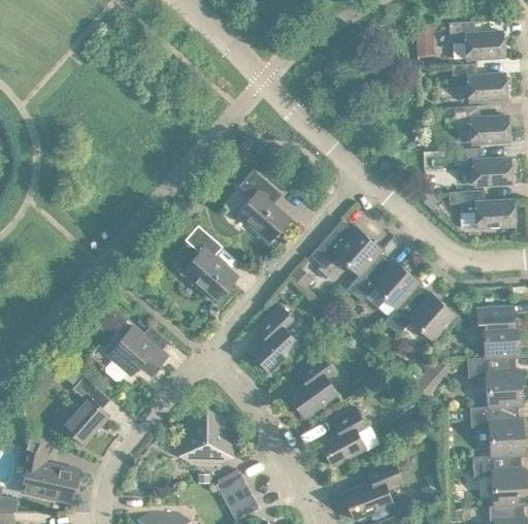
[(474,22),(450,23),(451,43),(452,43),(453,59),(466,59),(504,57),(503,32),(474,33),(474,22)]
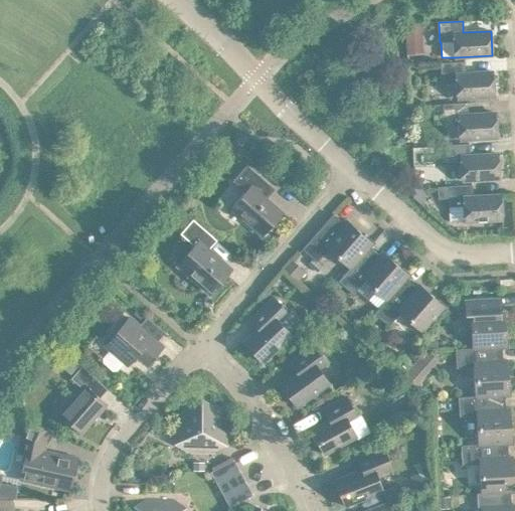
[(421,23),(405,24),(406,37),(422,36),(421,23)]
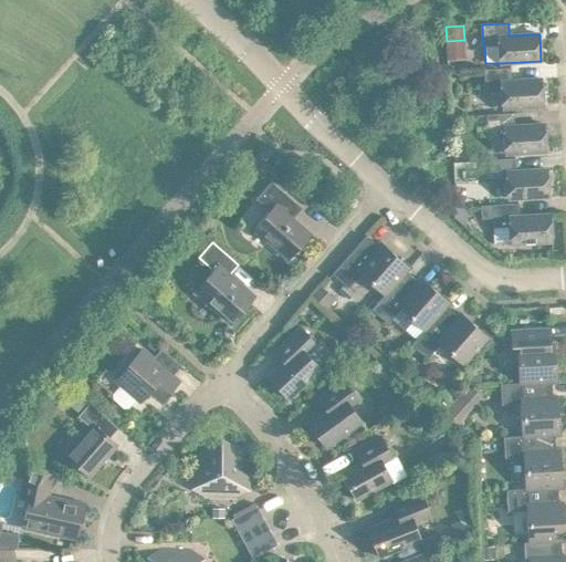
[(512,81),(511,68),(484,70),(485,92),(502,91),(503,108),(544,106),(542,80),(512,81)]
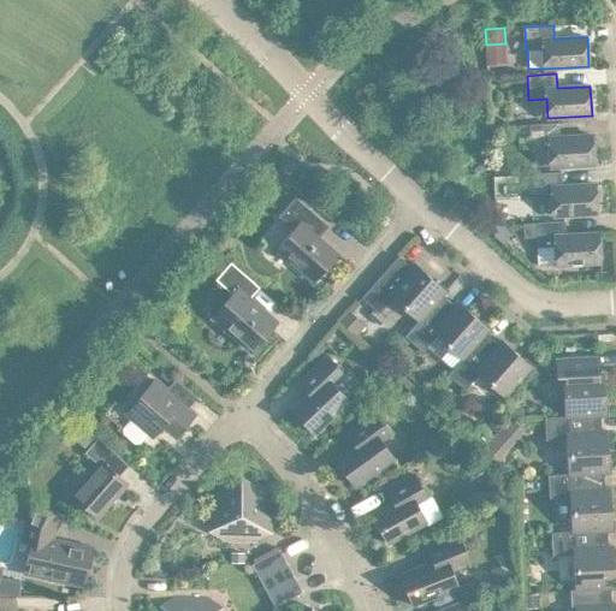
[(560,137),(558,123),(531,125),(532,149),(549,148),(550,167),(594,164),(593,135),(560,137)]
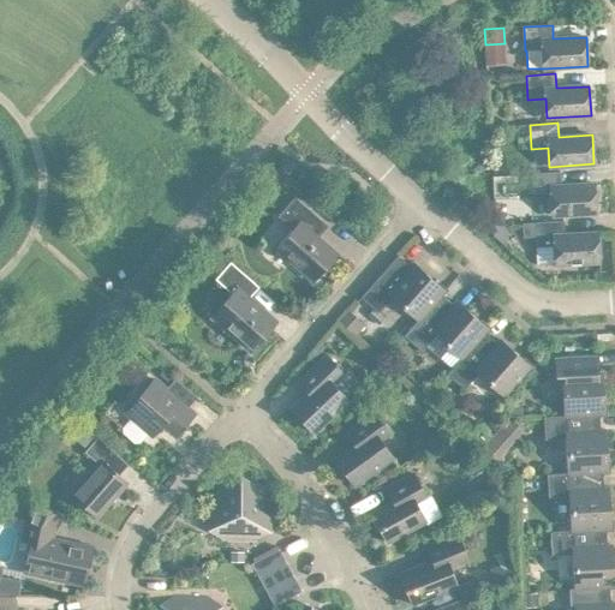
[(507,159),(493,159),(494,177),(508,175),(507,159)]
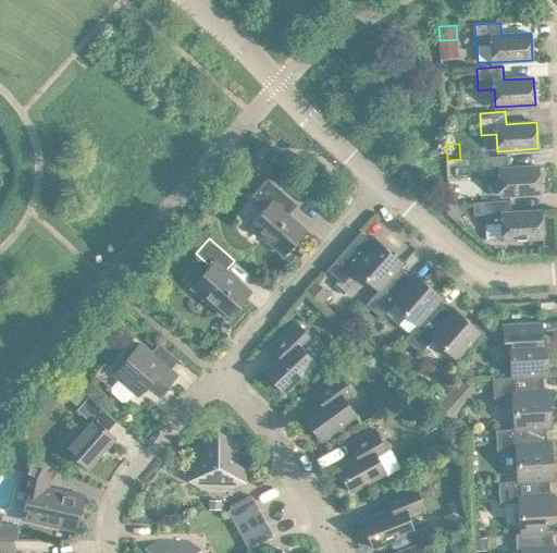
[(254,170),(262,160),(252,151),(244,161),(254,170)]
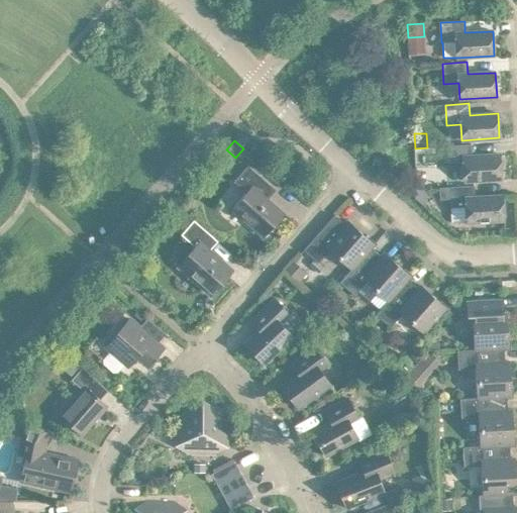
[(473,157),(472,144),(447,145),(448,167),(463,166),(464,181),(502,179),(500,155),(473,157)]
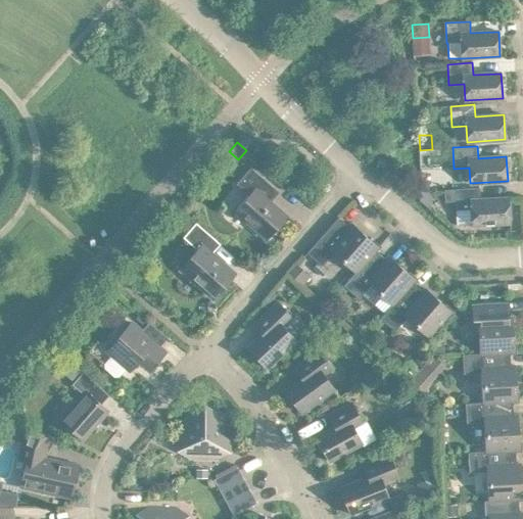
[(235,211),(266,239),(287,216),(265,195),(273,186),(251,168),(237,184),(250,195),(235,211)]
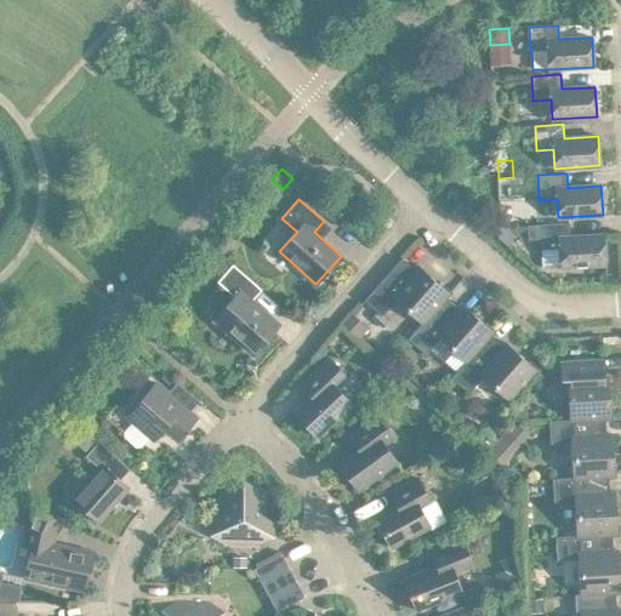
[(569,223),(541,224),(542,250),(543,249),(545,268),(560,267),(605,264),(604,235),(570,238),(569,223)]
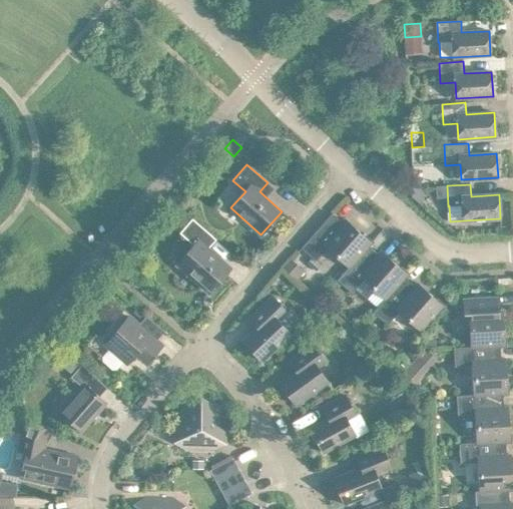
[(412,187),(412,197),(423,206),(423,187),(414,187),(412,187)]
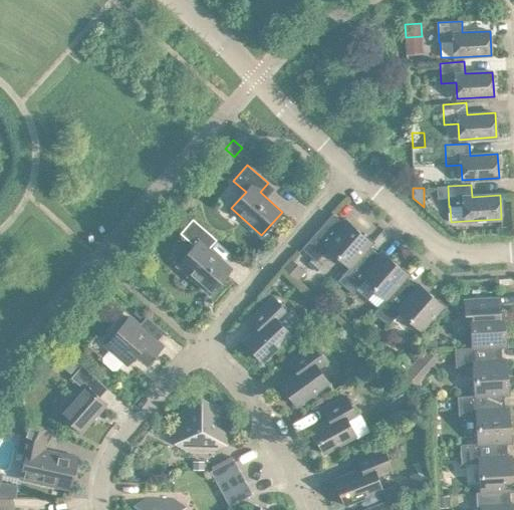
[(328,248),(349,267),(350,268),(369,246),(373,242),(373,241),(371,243),(345,220),(342,223),(333,214),(302,249),(316,261),(328,248)]
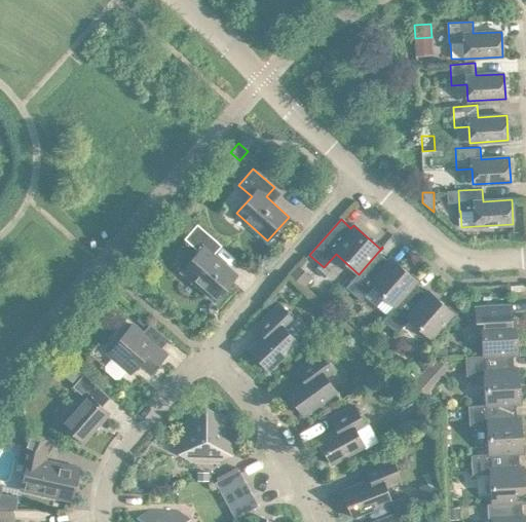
[(236,275),(214,255),(222,246),(197,224),(184,238),(198,251),(181,271),(214,300),(236,275)]
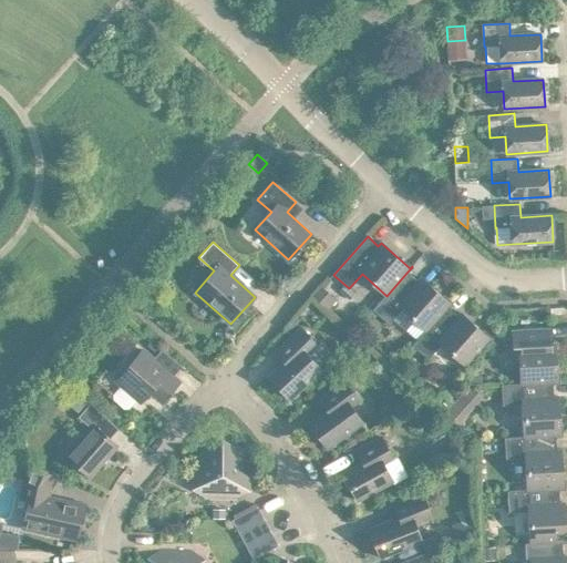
[(402,309),(425,330),(426,330),(447,307),(452,302),(450,303),(421,277),(418,280),(408,272),(387,296),(385,295),(373,309),(389,324),(402,309)]
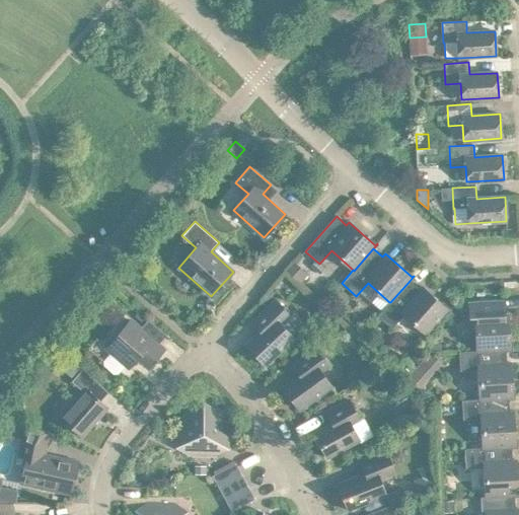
[(294,263),(286,273),(299,285),(308,274),(294,263)]
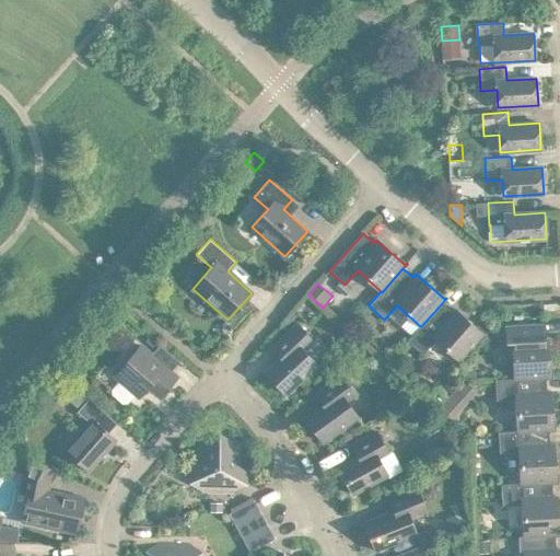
[(421,326),(420,326),(408,340),(423,355),(436,340),(461,362),(487,333),(486,332),(483,334),(455,309),(452,312),(442,303),(421,326)]
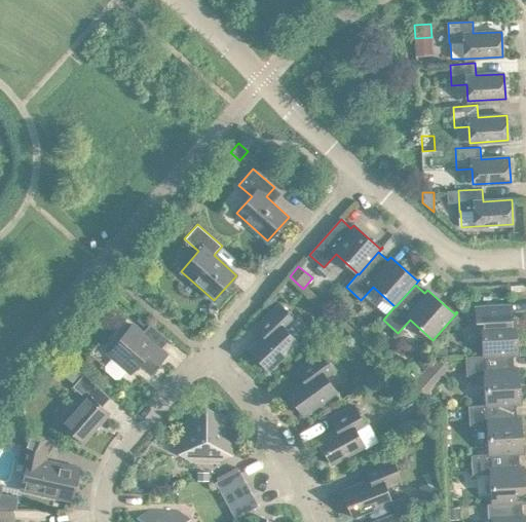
[(249,349),(269,370),(298,342),(286,329),(295,321),(279,304),(261,321),(269,330),(249,349)]
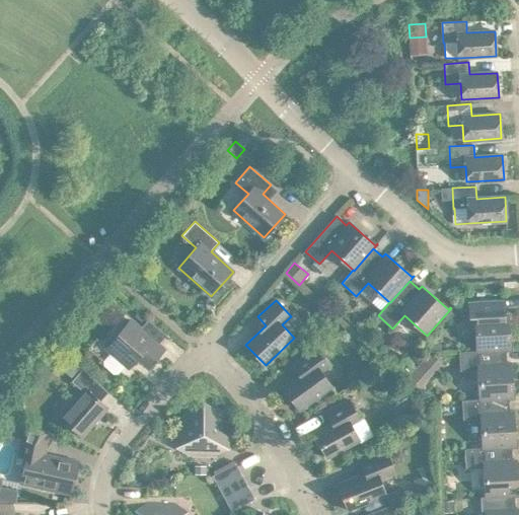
[(474,316),(476,351),(476,352),(506,350),(506,351),(513,350),(512,349),(510,349),(508,313),(504,314),(503,301),(469,302),(470,316),(474,316)]
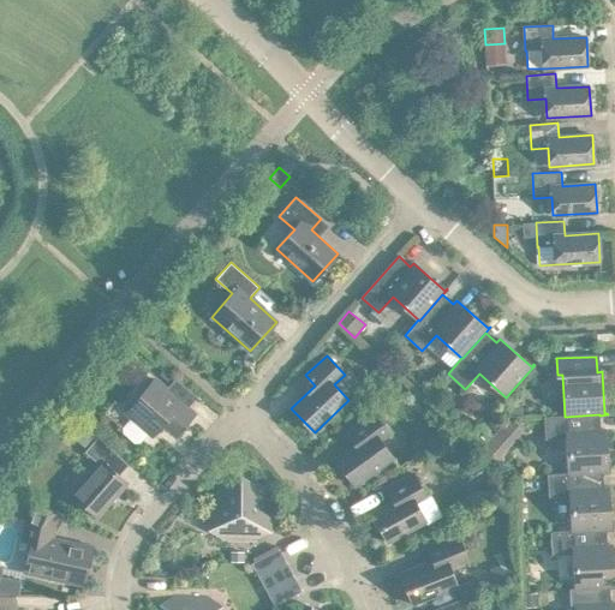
[(195,414),(187,408),(197,398),(175,378),(166,389),(155,378),(126,411),(132,417),(123,428),(123,432),(135,442),(139,442),(149,431),(153,436),(163,424),(177,435),(195,414)]
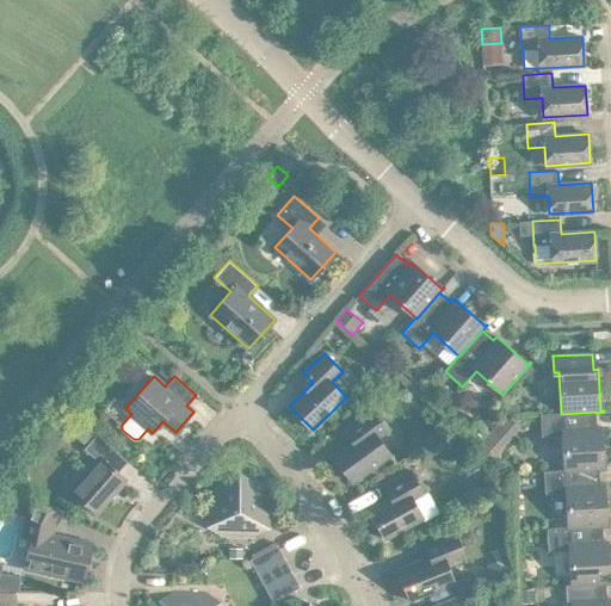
[(518,399),(500,400),(501,415),(519,414),(518,399)]
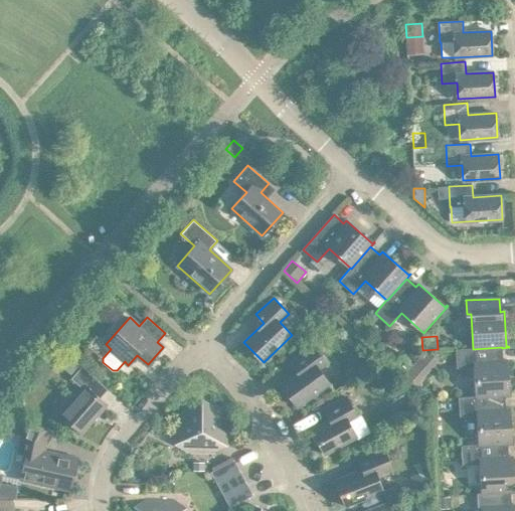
[(281,383),(297,406),(329,383),(319,369),(328,362),(316,344),(296,358),(303,367),(281,383)]
